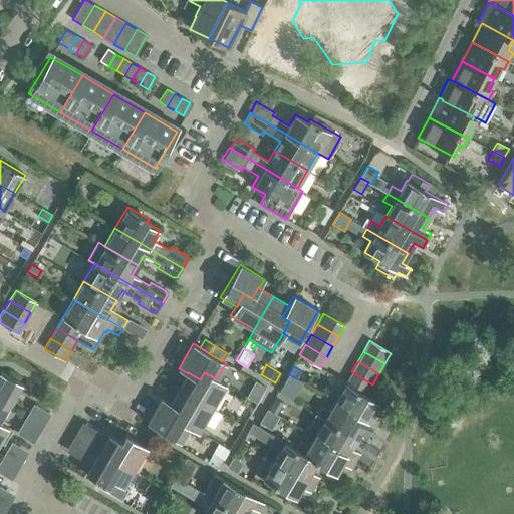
[(0,402),(7,407),(21,382),(0,369),(0,402)]
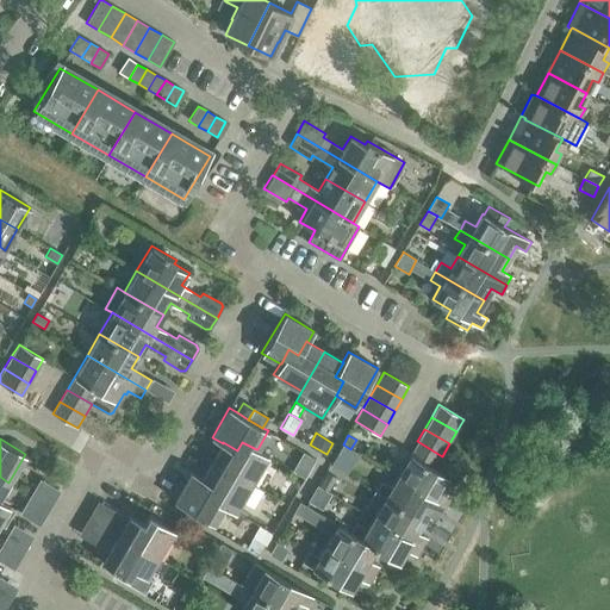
[(442,456),(417,441),(410,454),(435,468),(442,456)]
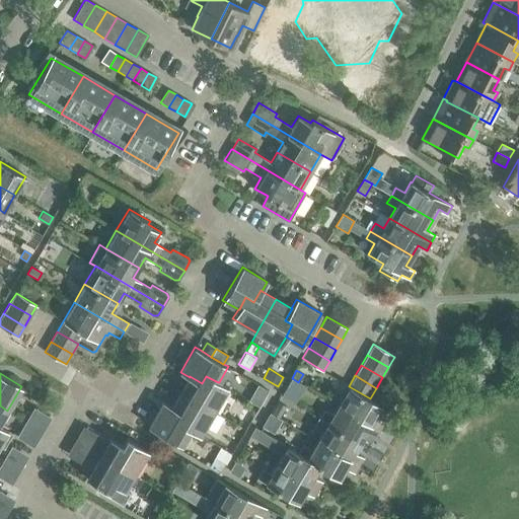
[(180,392),(214,412),(228,387),(219,382),(218,382),(206,376),(202,383),(190,376),(190,377),(180,392)]
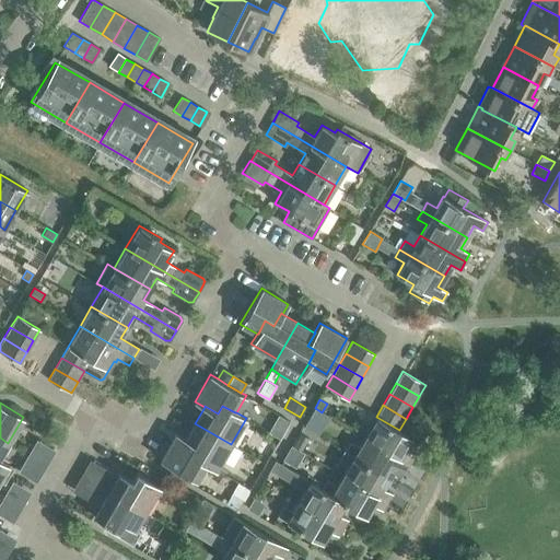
[(376,417),(368,411),(362,421),(371,427),(364,436),(410,464),(415,455),(406,450),(412,438),(399,430),(376,417)]
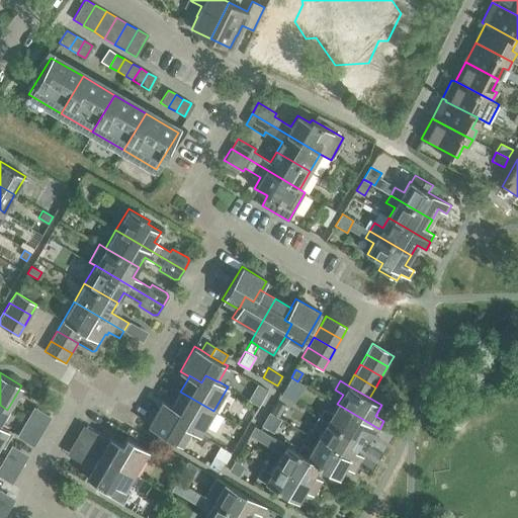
[(199,434),(213,411),(180,392),(172,406),(171,407),(183,414),(178,421),(190,428),(190,429),(199,434)]
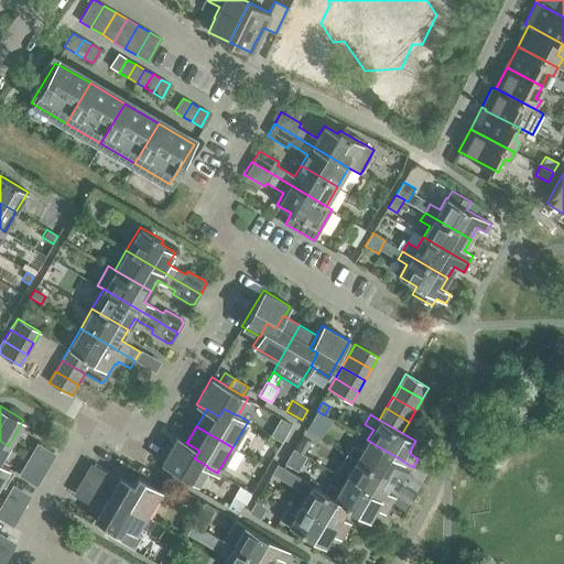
[(186,443),(187,442),(177,436),(161,463),(197,484),(207,467),(207,466),(194,458),(199,451),(186,443)]
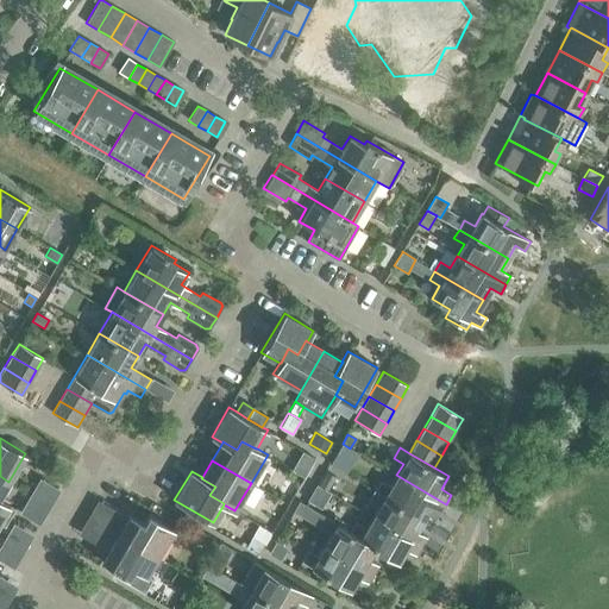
[(319,484),(327,490),(336,477),(326,471),(319,484)]
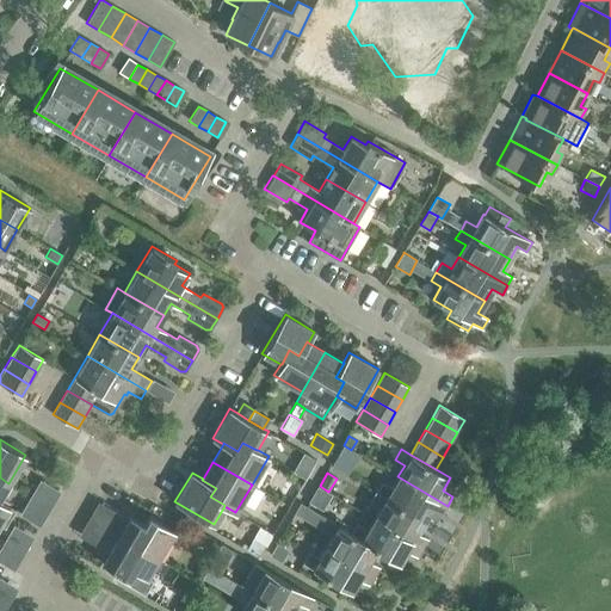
[(381,482),(376,492),(425,520),(432,508),(442,514),(448,506),(397,476),(392,488),(381,482)]
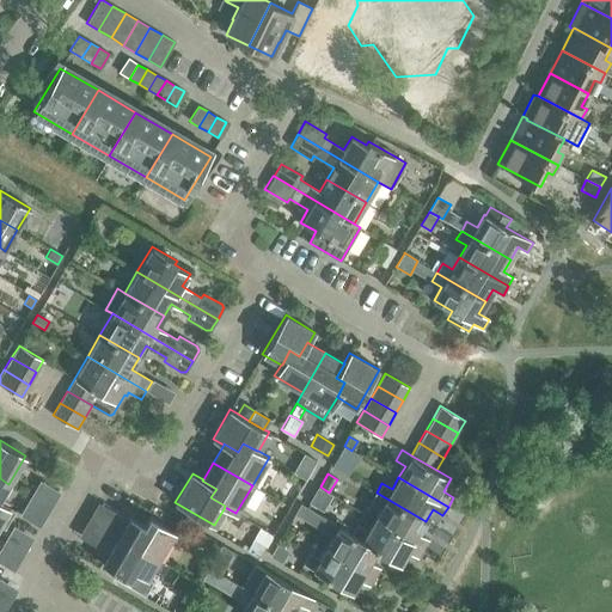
[(319,488),(312,502),(322,507),(329,494),(319,488)]
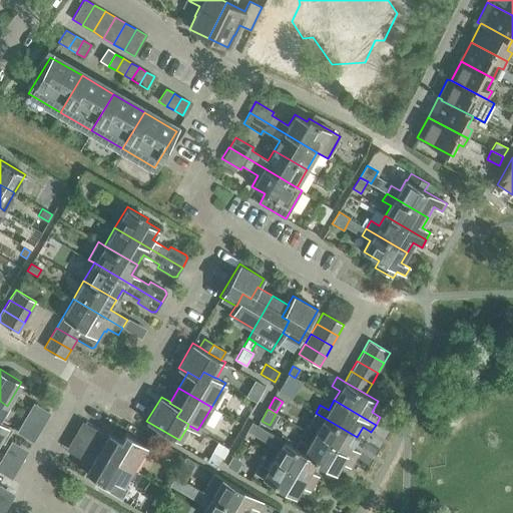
[(31,411),(27,418),(40,425),(41,426),(45,419),(44,418),(31,411)]
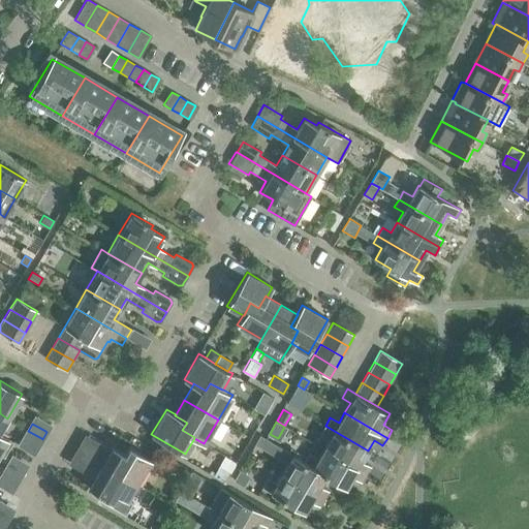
[(362,461),(368,450),(325,426),(320,434),(329,439),(323,449),(366,474),(370,466),(362,461)]
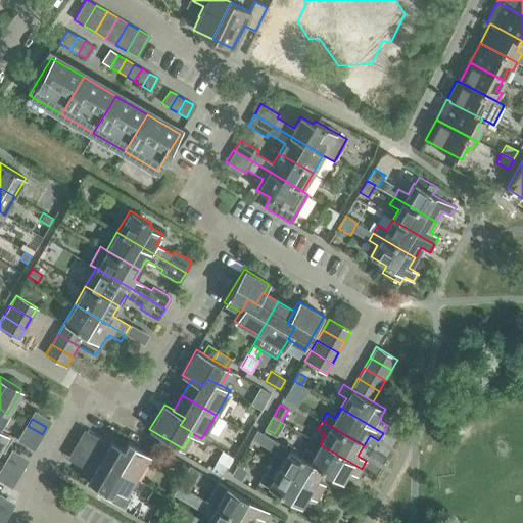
[(28,426),(24,432),(37,440),(38,441),(42,434),(41,433),(28,426)]
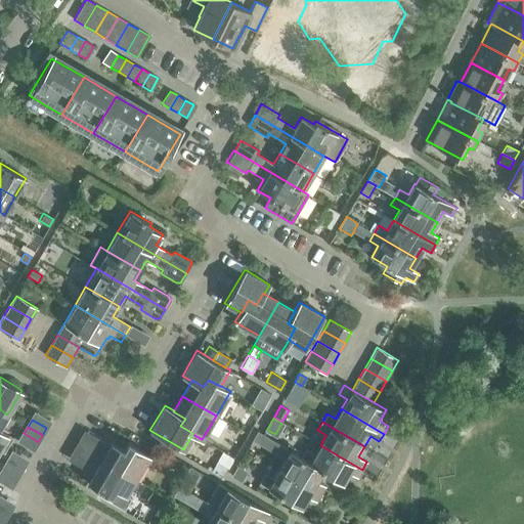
[(258,443),(263,434),(258,431),(252,440),(258,443)]
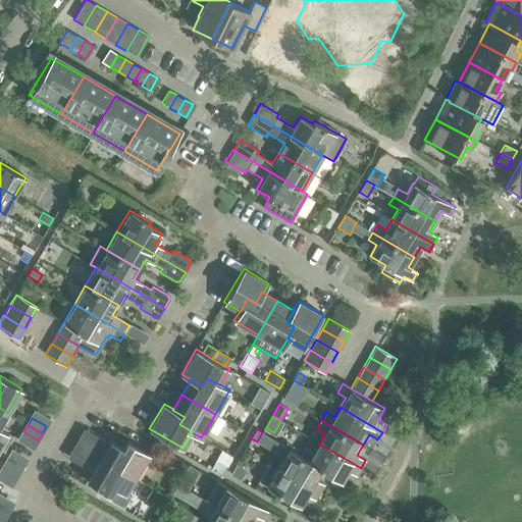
[(77,444),(91,451),(94,445),(82,437),(77,444)]
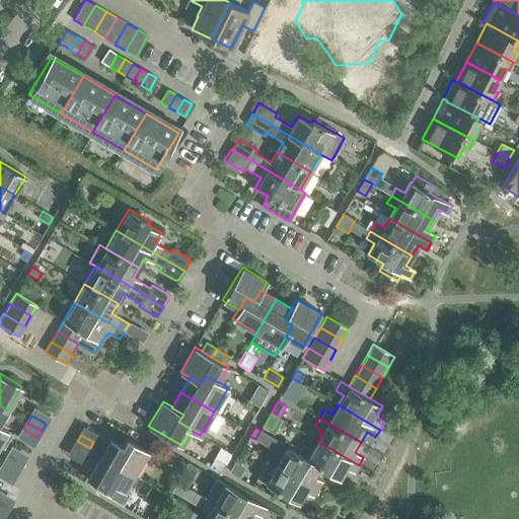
[(101,455),(134,474),(148,450),(127,438),(122,445),(110,439),(101,455)]
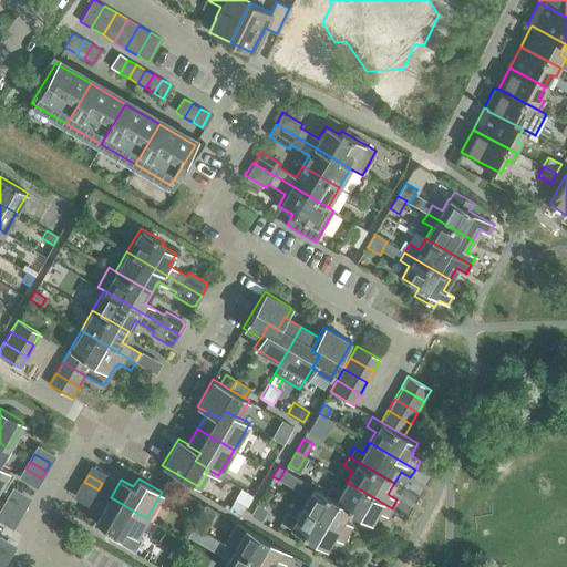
[(99,490),(84,482),(80,490),(94,497),(99,490)]
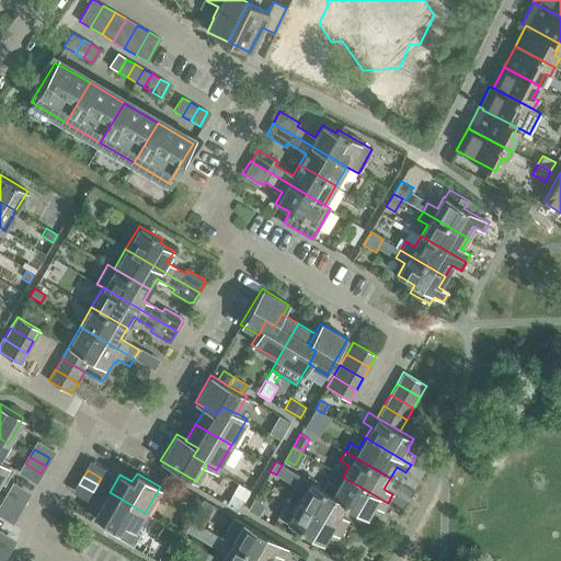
[(340,515),(345,505),(346,504),(322,490),(323,490),(301,477),(296,487),(305,491),(298,502),(344,528),(348,521),(340,515)]
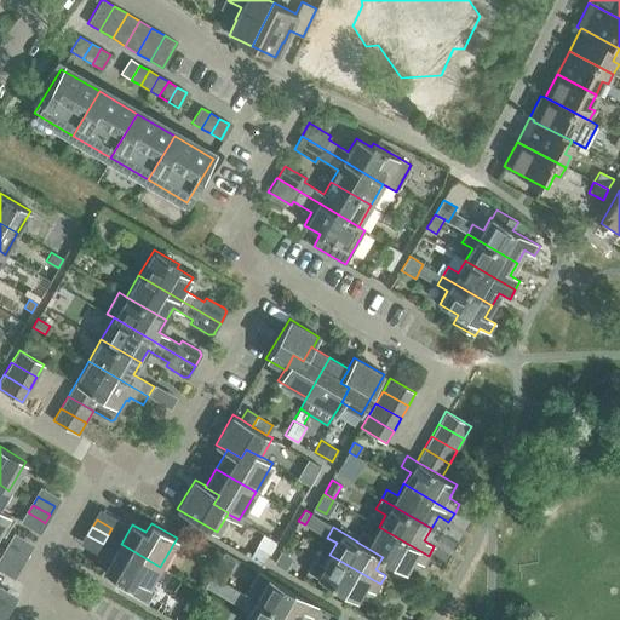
[(362,533),(357,541),(356,541),(383,557),(382,558),(406,572),(414,560),(424,564),(429,556),(379,527),(372,538),(362,533)]
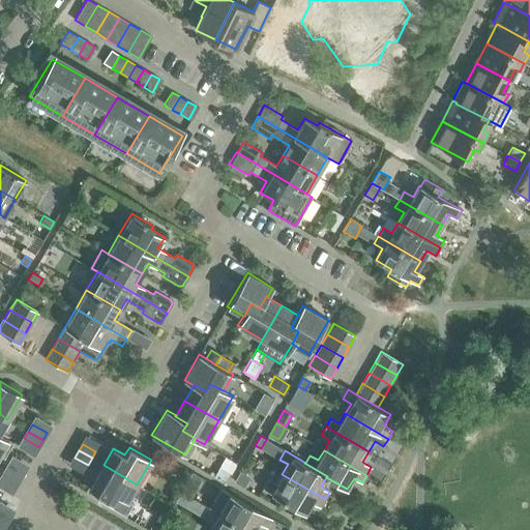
[(9,464),(5,471),(18,478),(20,479),(24,472),(22,471),(9,464)]
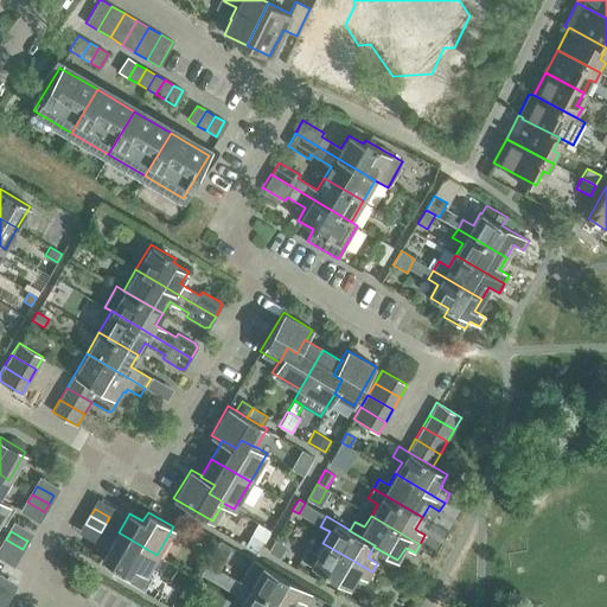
[(119,532),(102,560),(126,575),(123,580),(144,592),(146,587),(152,576),(146,573),(157,555),(119,532)]
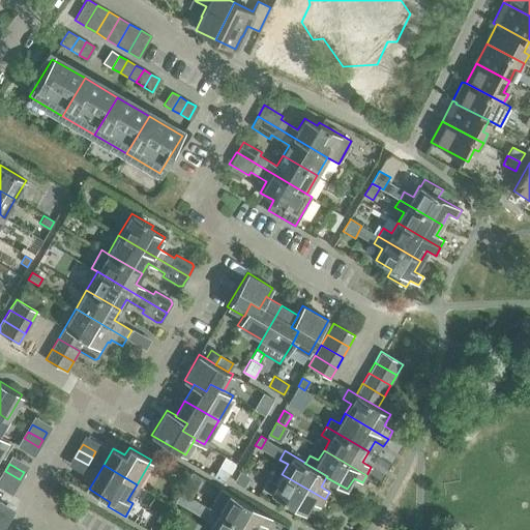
[(222,480),(226,480),(231,471),(221,465),(213,476),(222,480)]
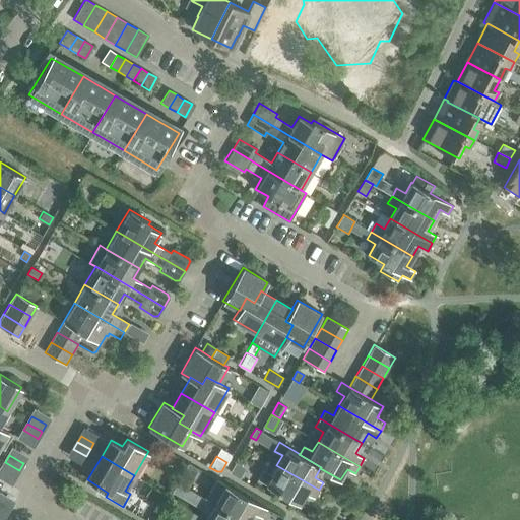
[(5,462),(1,468),(13,476),(15,477),(19,470),(17,469),(5,462)]
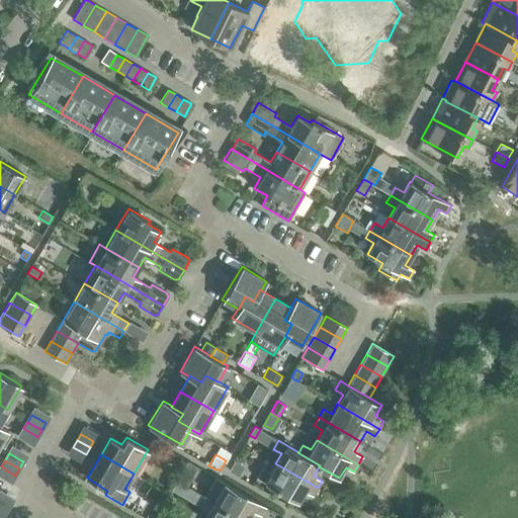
[(235,460),(229,470),(238,477),(243,469),(241,463),(235,460)]
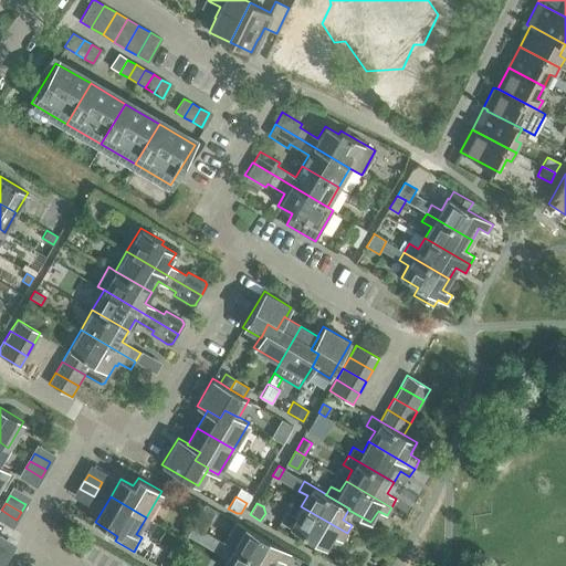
[(285,512),(280,522),(326,548),(333,536),(342,542),(347,533),(301,506),(295,517),(285,512)]
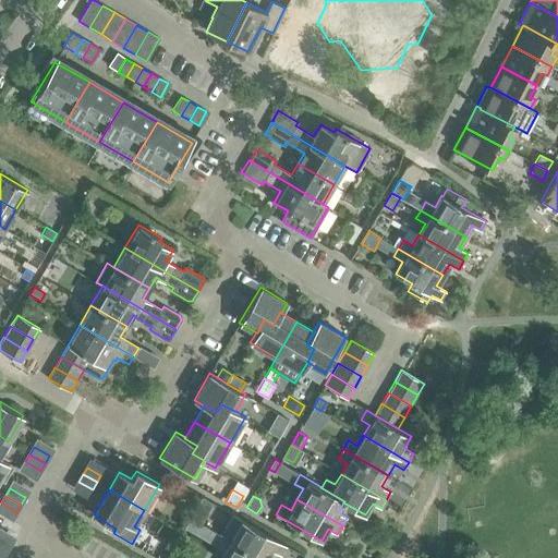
[(232,514),(221,534),(261,557),(267,557),(273,550),(281,556),(287,546),(232,514)]
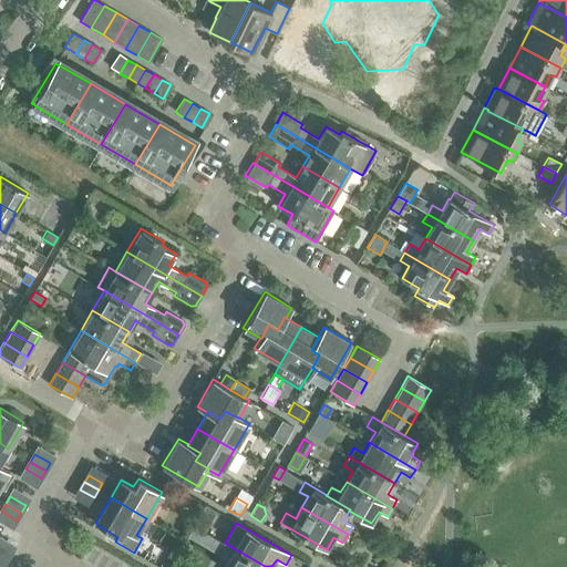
[(194,525),(188,534),(228,558),(223,566),(265,566),(225,543),(194,525)]
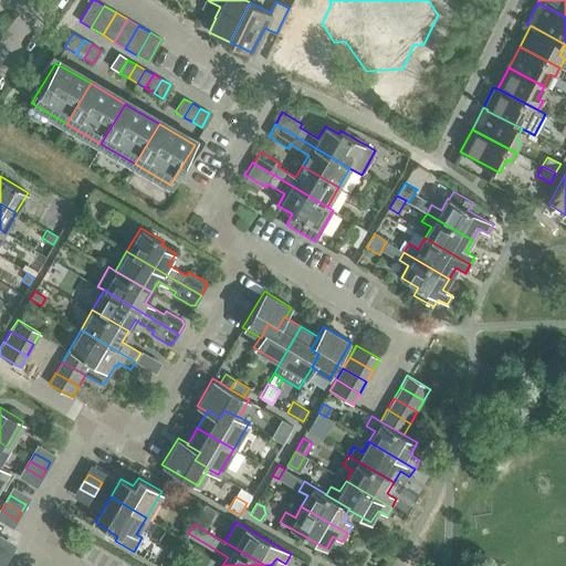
[(0,546),(0,556),(4,558),(7,559),(10,554),(10,552),(9,552),(0,546)]
